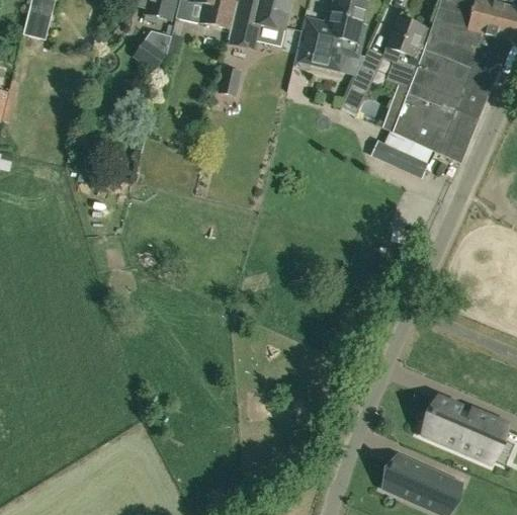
[(44,38),(53,0),(29,0),(21,32),(44,38)]
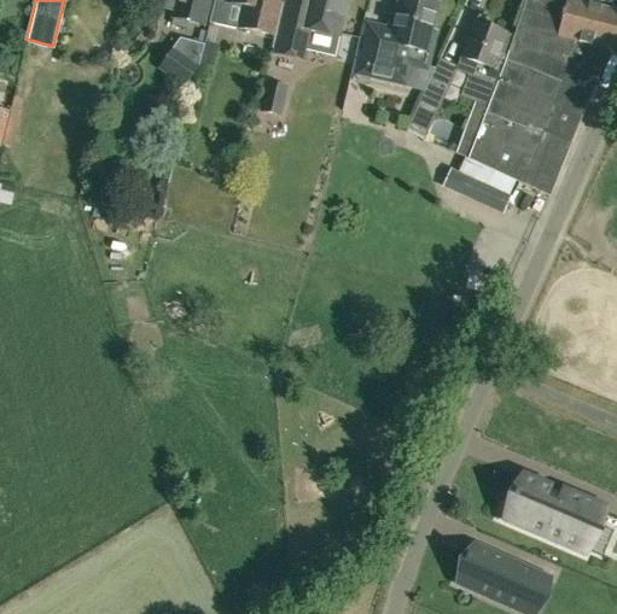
[(175,0),(173,15),(203,23),(208,0),(175,0)]
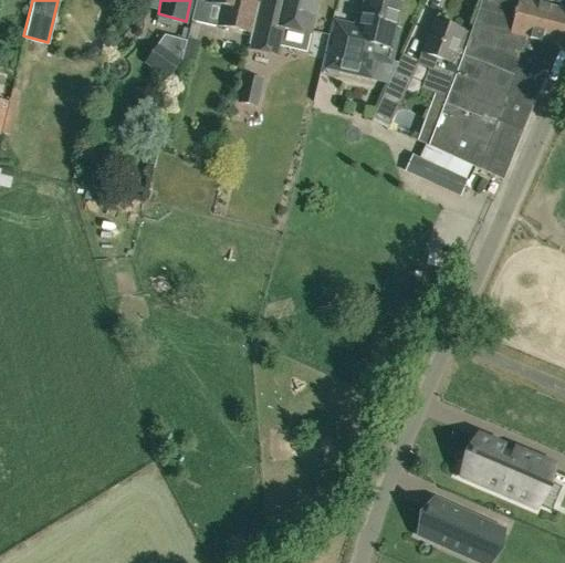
[(251,30),(257,0),(208,0),(222,3),(218,22),(251,30)]
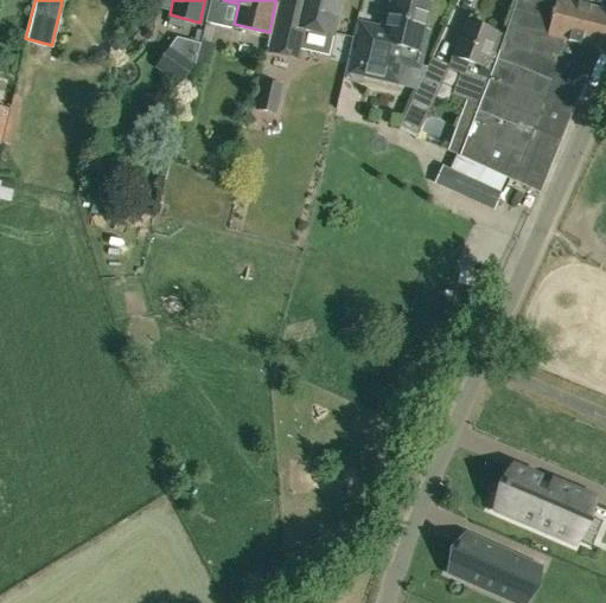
[(269,50),(298,56),(299,47),(326,53),(331,33),(337,0),(299,0),(298,11),(280,6),(269,50)]
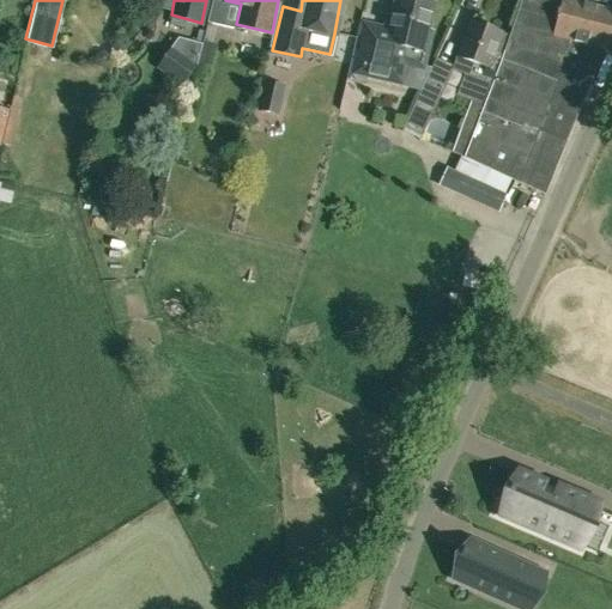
[(352,73),(370,77),(401,84),(406,61),(422,65),(430,29),(425,28),(432,0),(395,0),(389,28),(363,22),(352,73)]
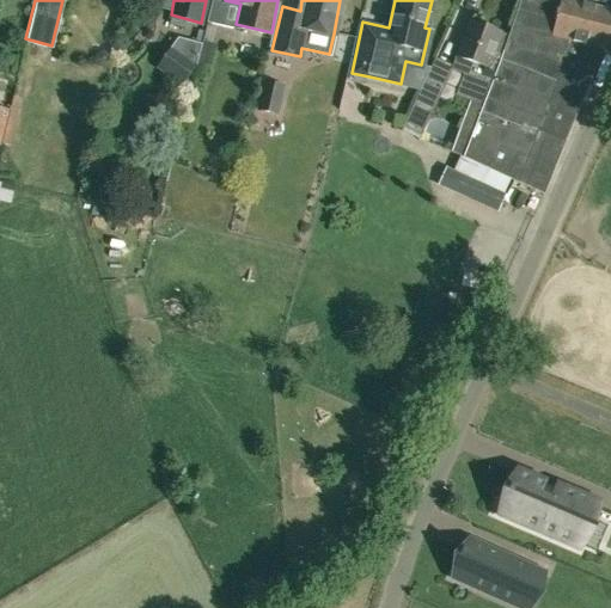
[(561,0),(561,1),(555,0),(520,0),(508,35),(501,34),(492,63),(496,66),(494,73),(489,72),(478,100),(470,97),(450,148),(517,180),(531,145),(539,148),(547,130),(566,139),(604,48),(606,48),(610,26),(610,8),(576,0),(561,0)]
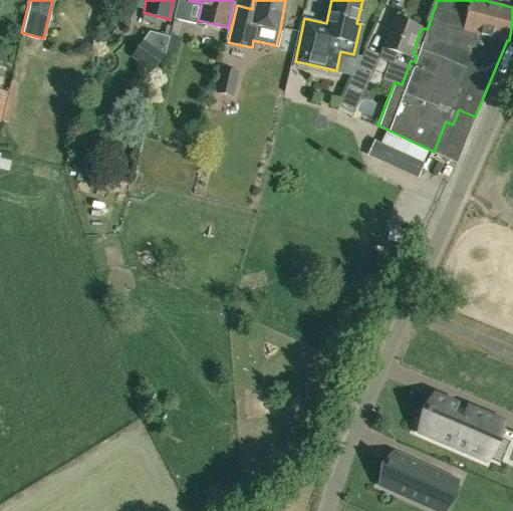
[(395,81),(402,84),(411,60),(407,58),(420,25),(394,15),(378,53),(377,56),(378,56),(389,60),(382,77),(395,81)]
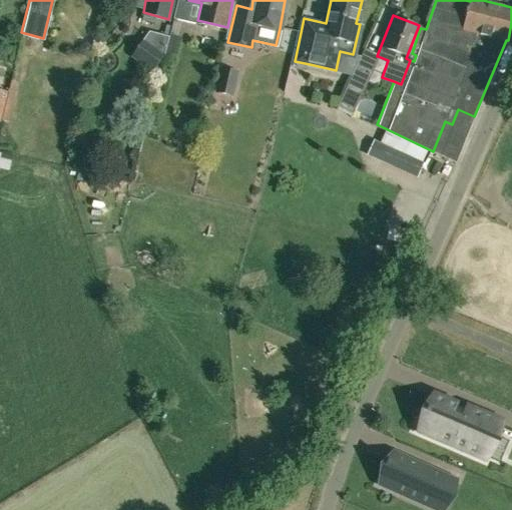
[(152,71),(163,54),(141,39),(130,55),(152,71)]
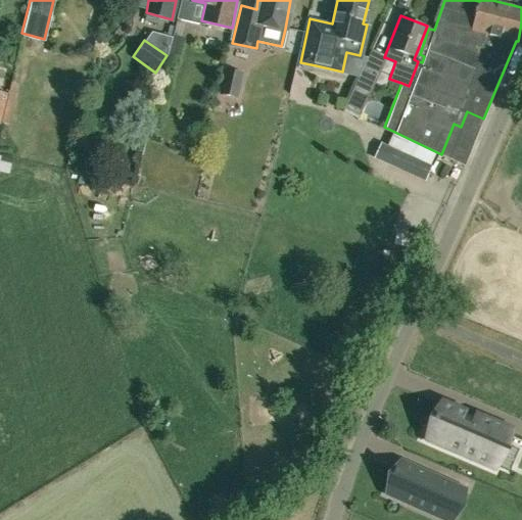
[(80,49),(82,54),(87,56),(92,53),(94,48),(91,43),(86,42),(81,44),(80,49)]
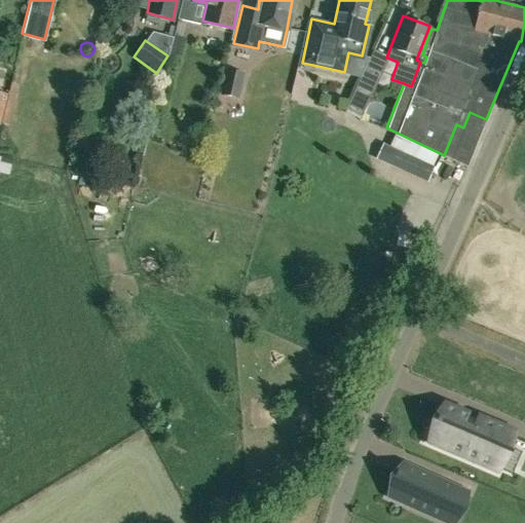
[(238,97),(245,71),(225,67),(220,92),(238,97)]
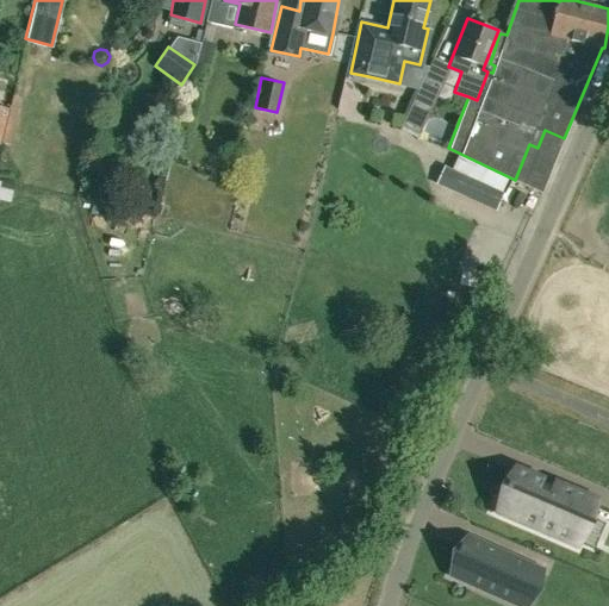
[(426,118),(440,87),(422,79),(406,110),(408,110),(402,123),(418,132),(426,118)]
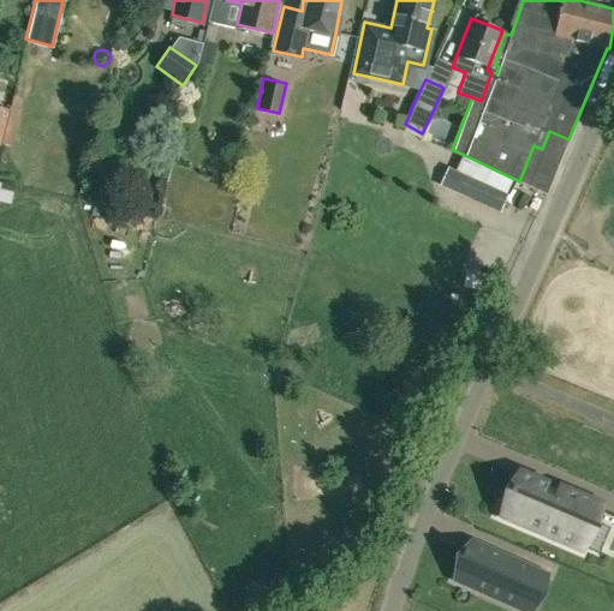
[(439,183),(453,190),(499,210),(507,192),(462,172),(447,165),(439,183)]
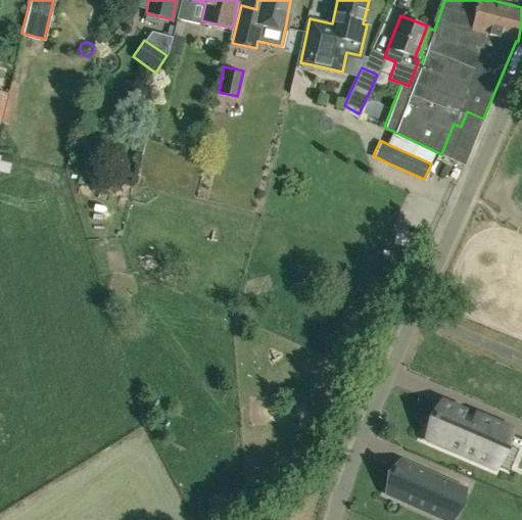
[(79,173),(77,181),(90,184),(92,176),(79,173)]
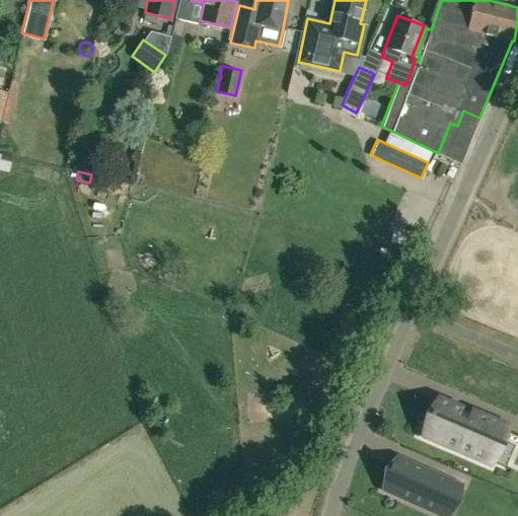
[(506,427),(496,423),(468,411),(466,415),(460,412),(461,410),(437,399),(430,416),(424,432),(459,447),(492,460),(501,438),(506,427)]
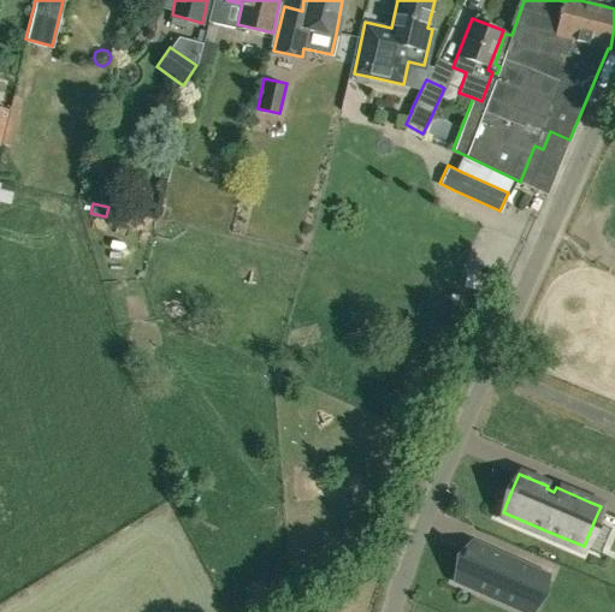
[(533,570),(469,542),(466,551),(465,551),(461,559),(462,559),(454,577),(518,605),(533,570)]
